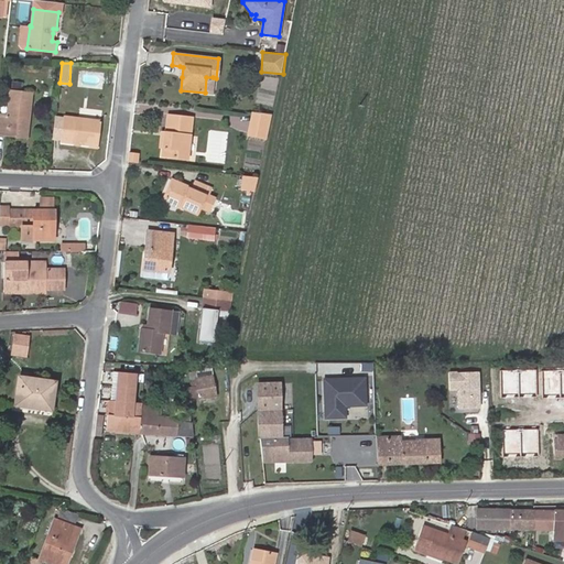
[(11,91),(8,115),(0,114),(0,133),(7,134),(7,130),(28,132),(32,94),(11,91)]
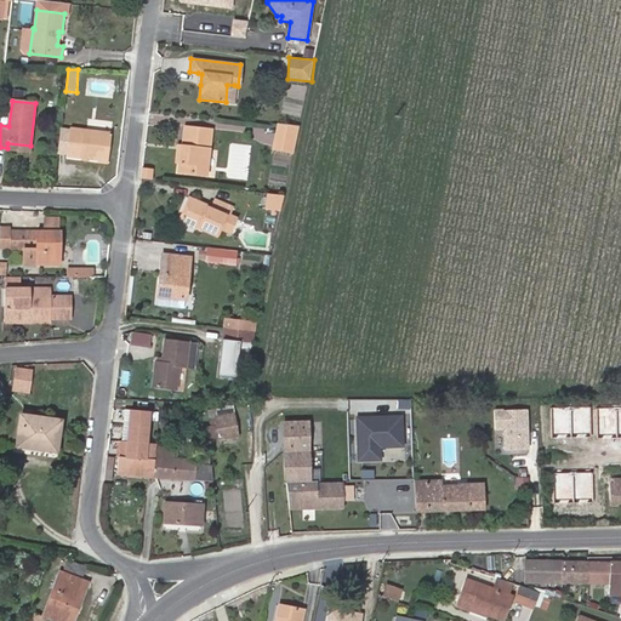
[(294,153),(300,125),(279,124),(274,148),(294,153)]
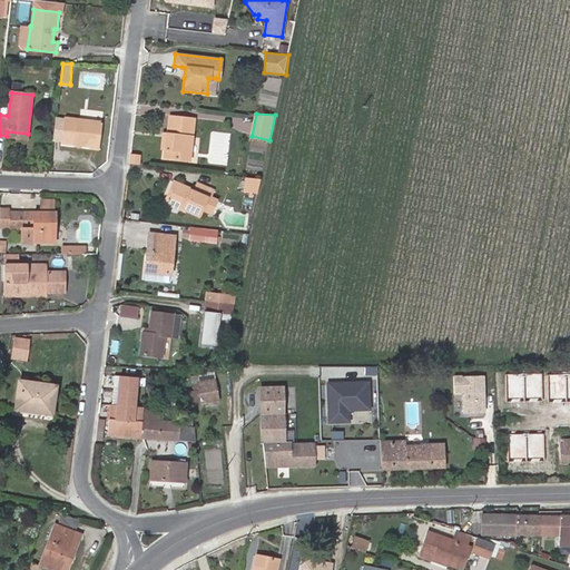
[(165,157),(189,160),(195,119),(170,116),(168,133),(166,148),(165,157)]
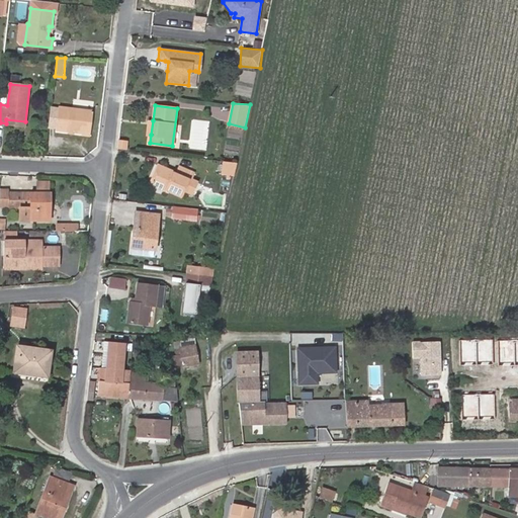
[(93,111),(59,107),(56,130),(90,134),(93,111)]
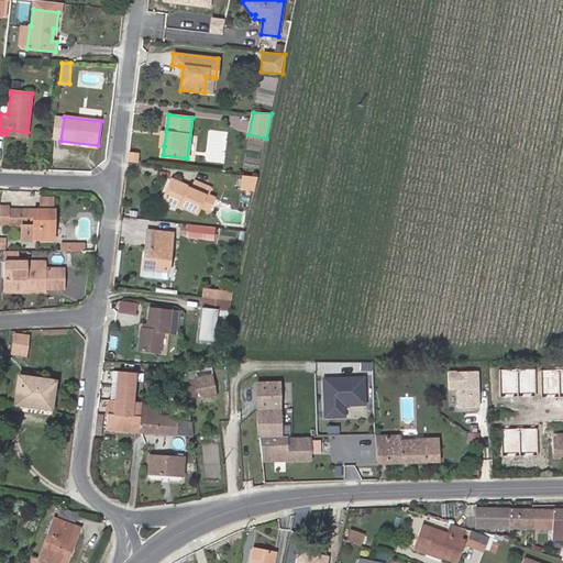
[(128,161),(136,162),(138,153),(129,152),(128,161)]
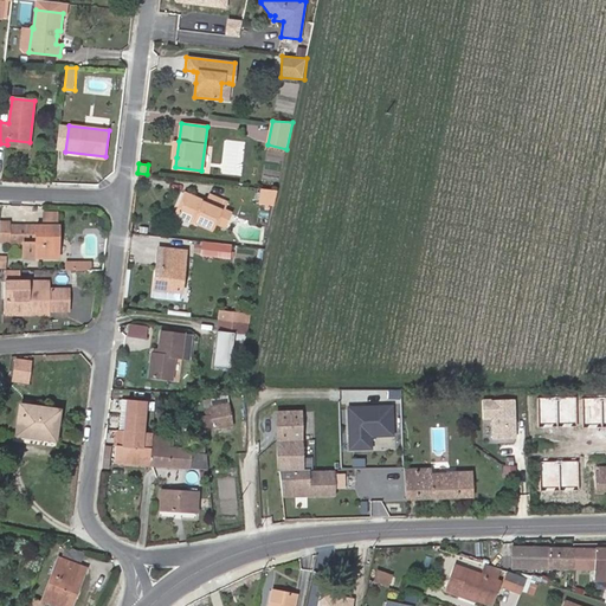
[(274,205),(277,189),(262,188),(259,202),(274,205)]
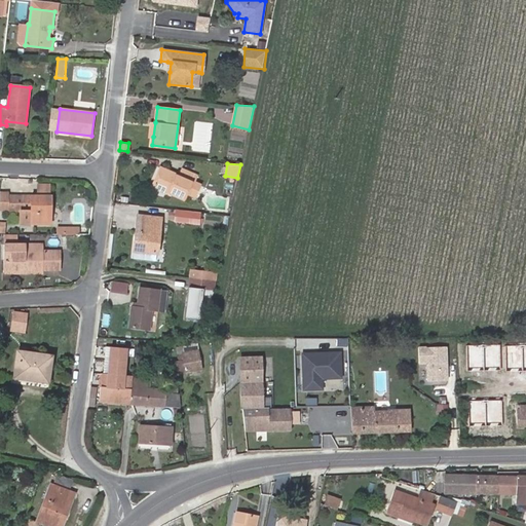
[(161,167),(154,182),(156,188),(183,199),(192,181),(193,182),(196,176),(182,170),(179,176),(161,167)]
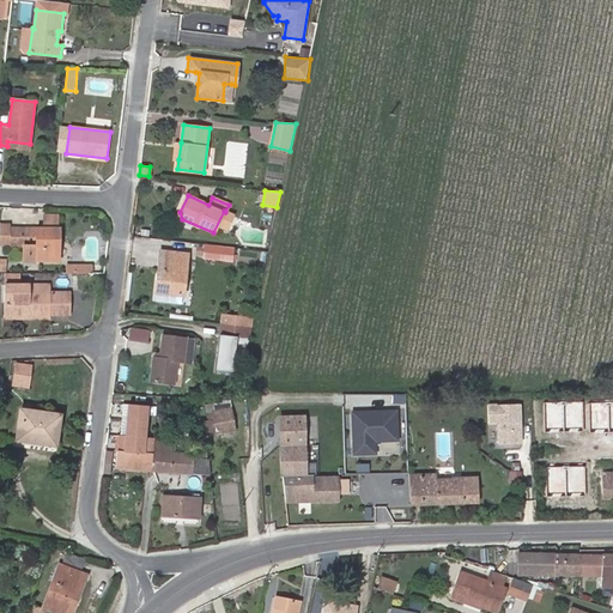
[(58,229),(58,216),(43,216),(43,228),(56,229),(58,229)]
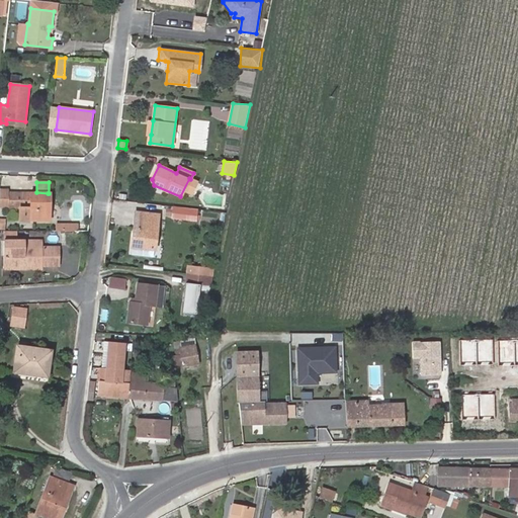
[(19,219),(46,219),(46,204),(50,204),(50,193),(49,193),(48,193),(36,192),(8,192),(8,206),(17,206),(19,206),(19,219)]
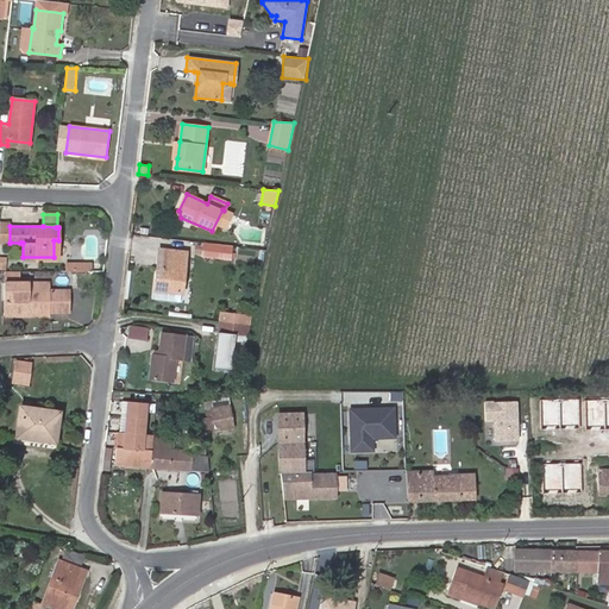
[(196,257),(220,259),(221,244),(199,242),(196,257)]
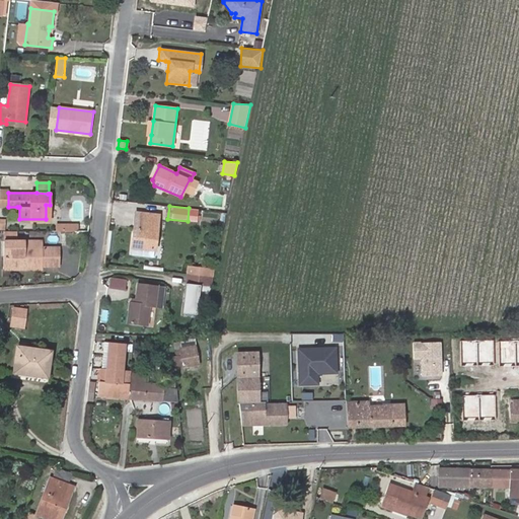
[(203,210),(200,225),(216,227),(218,213),(203,210)]
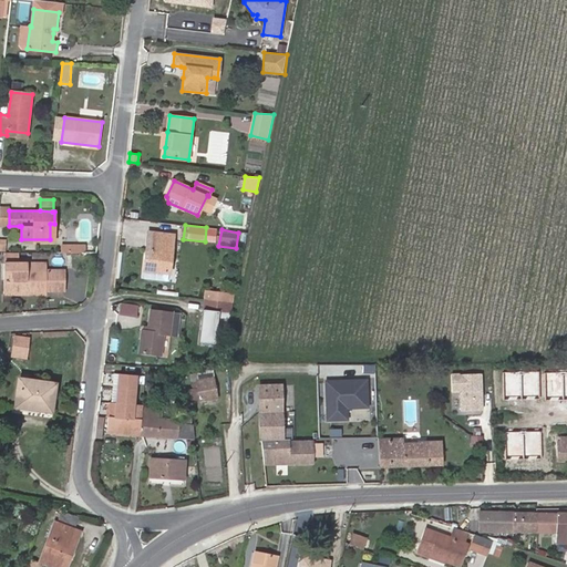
[(150,259),(145,259),(144,270),(169,272),(174,235),(153,233),(150,259)]
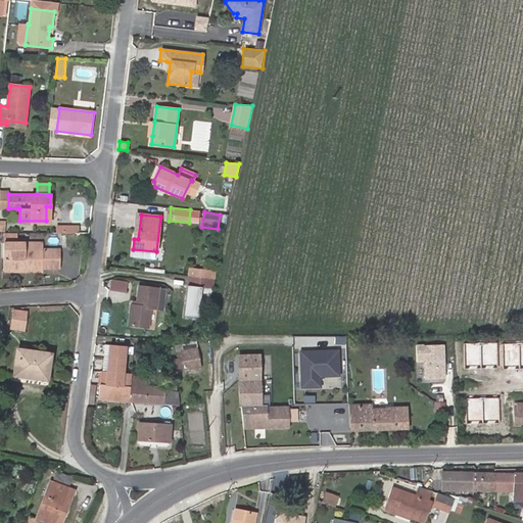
[(43,249),(27,249),(27,242),(4,242),(3,271),(43,271),(43,267),(59,268),(58,248),(43,249)]
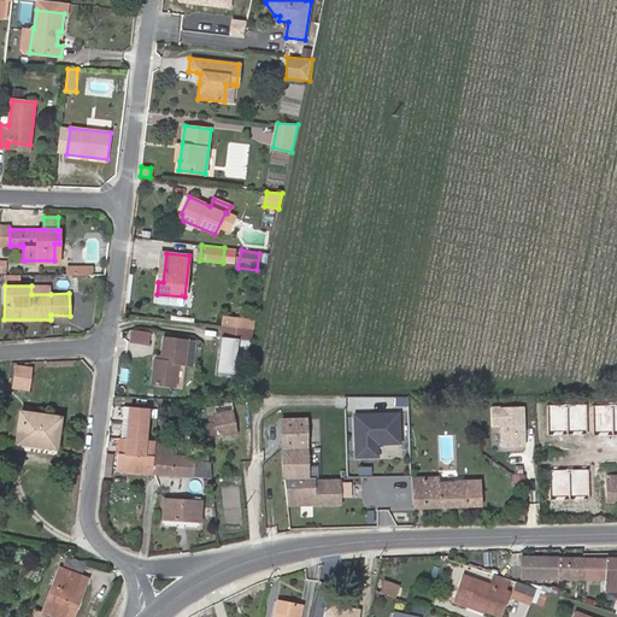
[(223,327),(251,329),(252,322),(224,318),(223,327)]
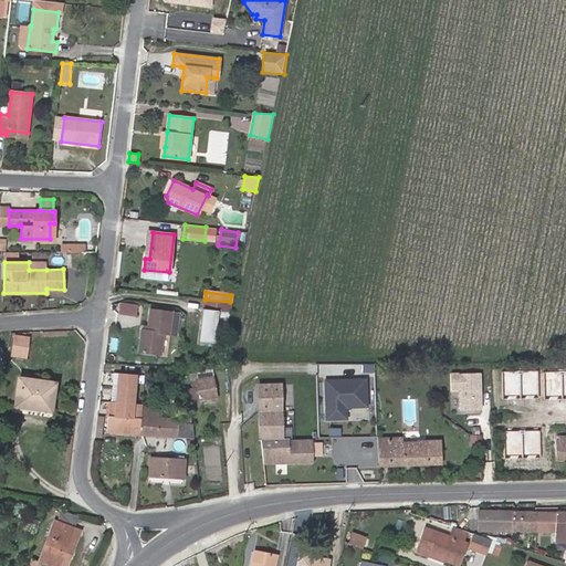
[(226,333),(232,302),(230,302),(205,300),(201,329),(226,333)]
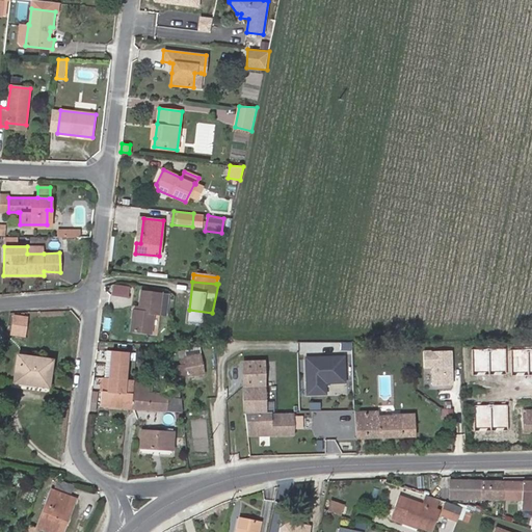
[(112,284),(111,295),(129,297),(130,286),(112,284)]
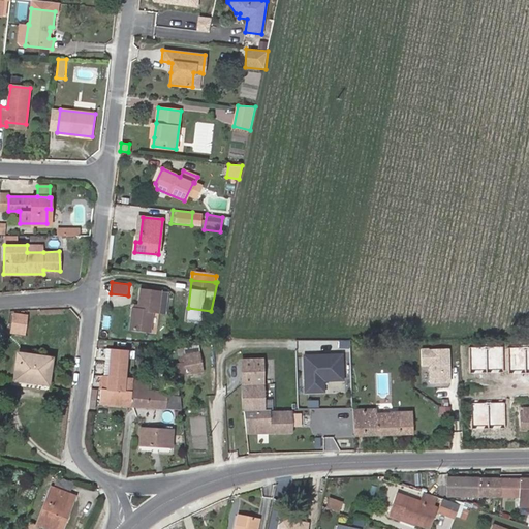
[(138,309),(133,308),(130,328),(150,330),(153,312),(158,312),(161,291),(141,289),(138,305),(138,309)]
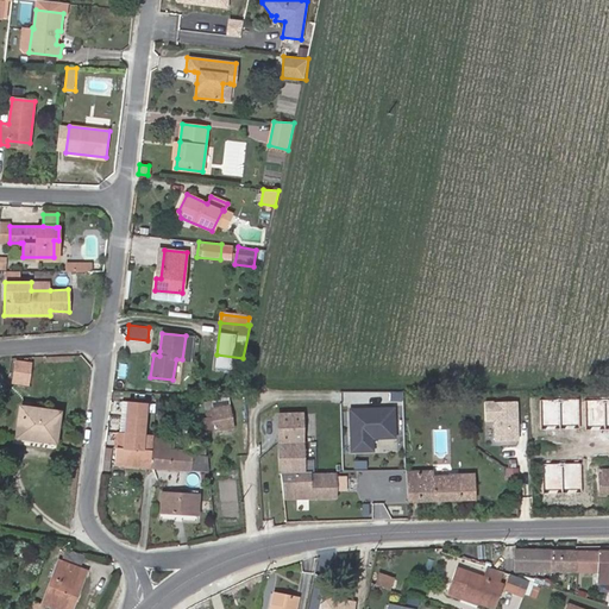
[(29,368),(26,380),(41,382),(42,371),(29,368)]
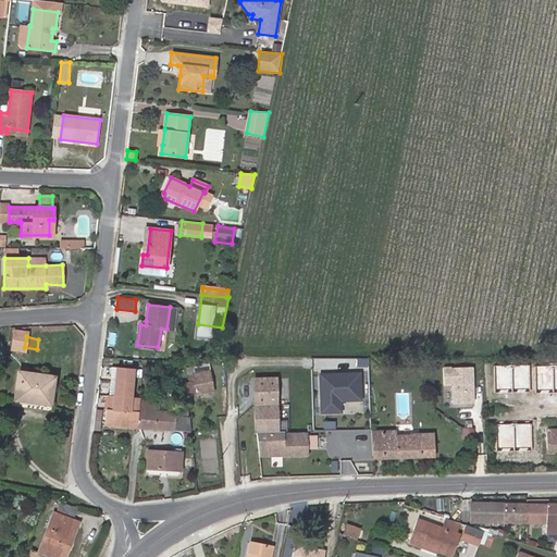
[(214,391),(209,364),(192,368),(197,394),(214,391)]
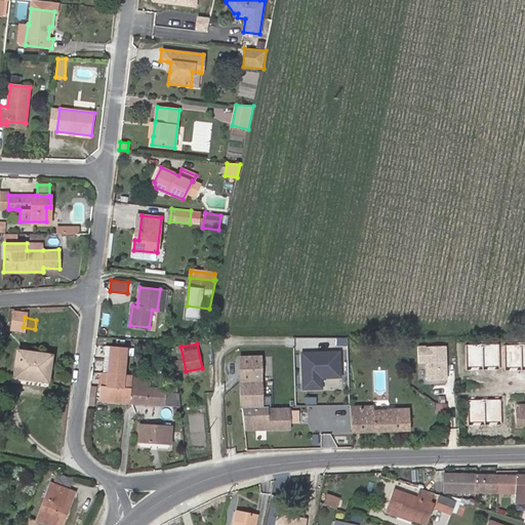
[(109,373),(104,373),(103,387),(129,389),(129,385),(123,384),(126,348),(111,347),(109,373)]
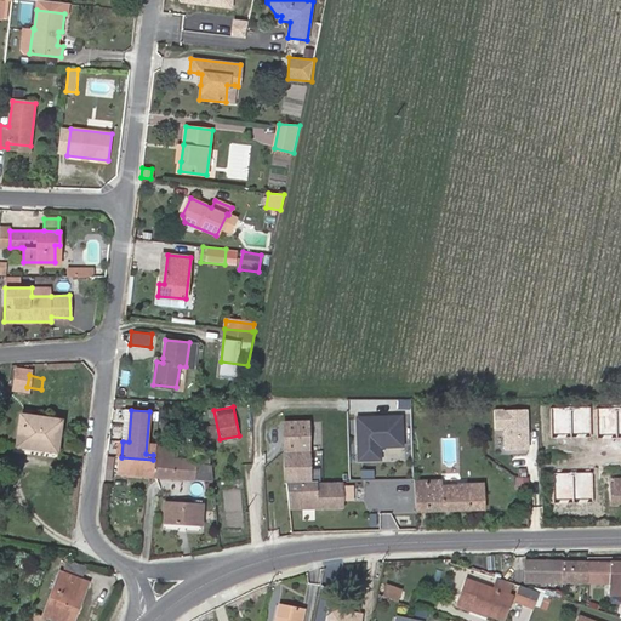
[(383,448),(405,448),(405,412),(355,412),(355,461),(383,461),(383,448)]
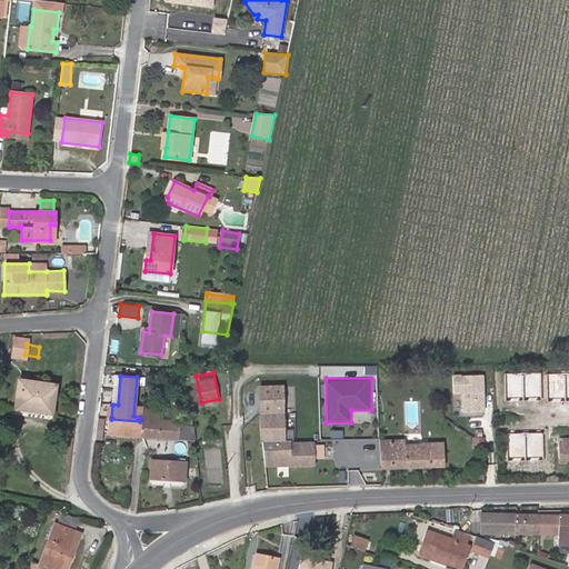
[(57,385),(19,379),(15,408),(52,413),(57,385)]
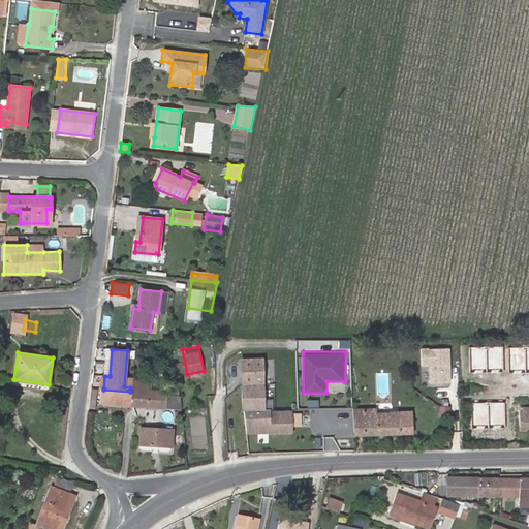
[(265,410),(265,396),(263,369),(274,369),(274,360),(242,360),(244,410),(265,410)]
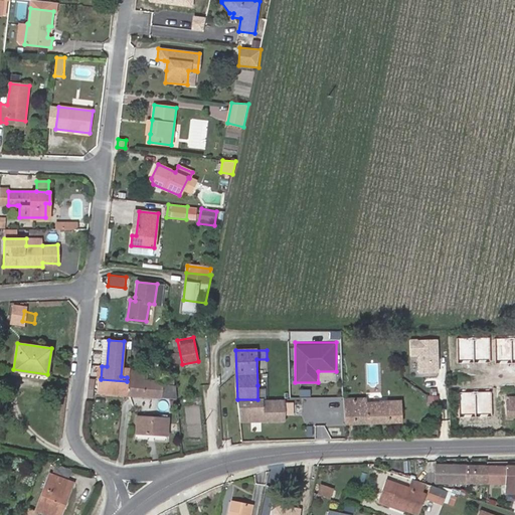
[(128,381),(127,394),(177,398),(175,385),(161,383),(161,381),(146,380),(147,372),(129,370),(128,381)]
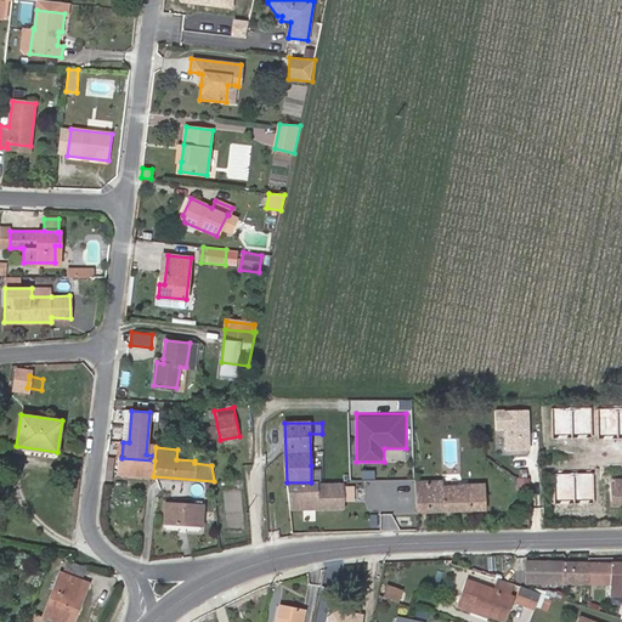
[(153,476),(154,461),(153,461),(122,458),(119,458),(118,474),(153,476)]
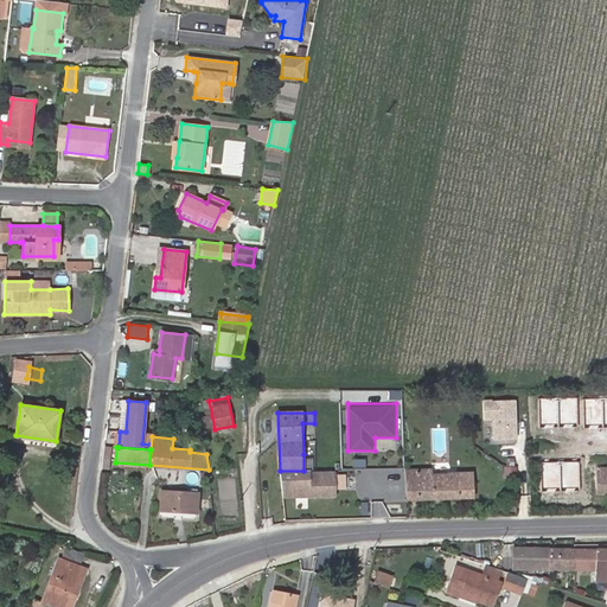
[(320,454),(304,454),(304,471),(320,471),(320,454)]
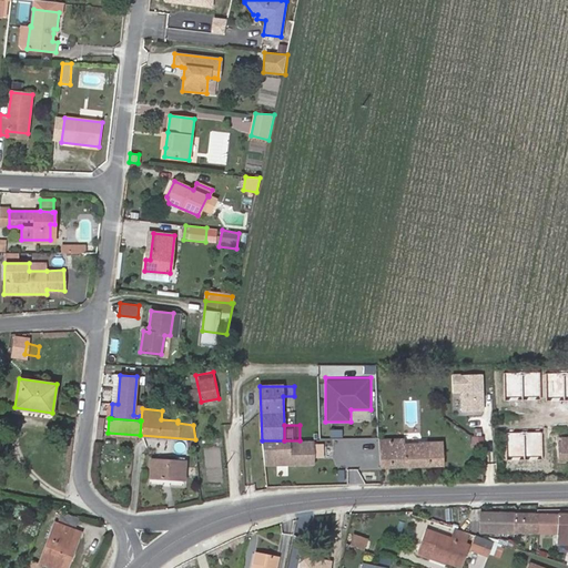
[(424,440),(424,436),(379,438),(381,467),(443,465),(443,440),(424,440)]
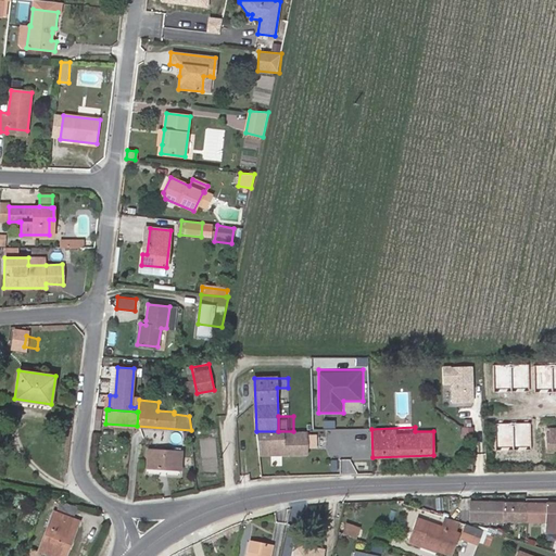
[(555,451),(555,429),(546,429),(546,452),(555,451)]
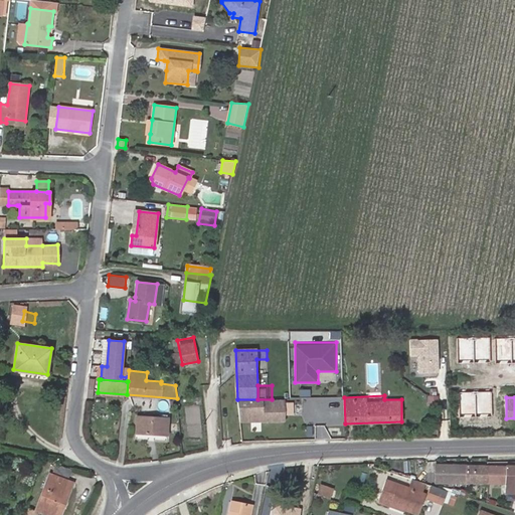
[(285,400),(258,400),(258,399),(237,399),(239,421),(286,420),(285,400)]
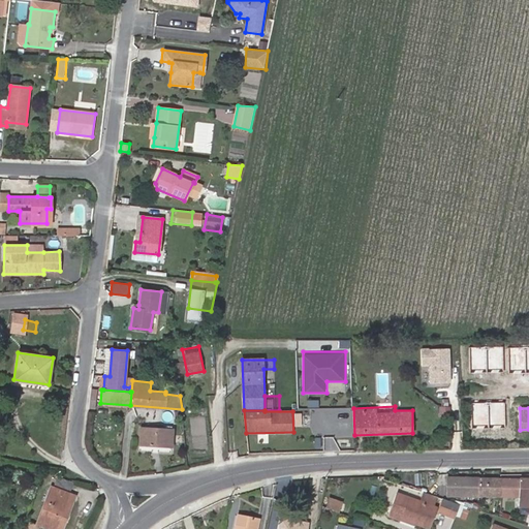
[(174,430),(141,428),(139,445),(173,446),(174,430)]
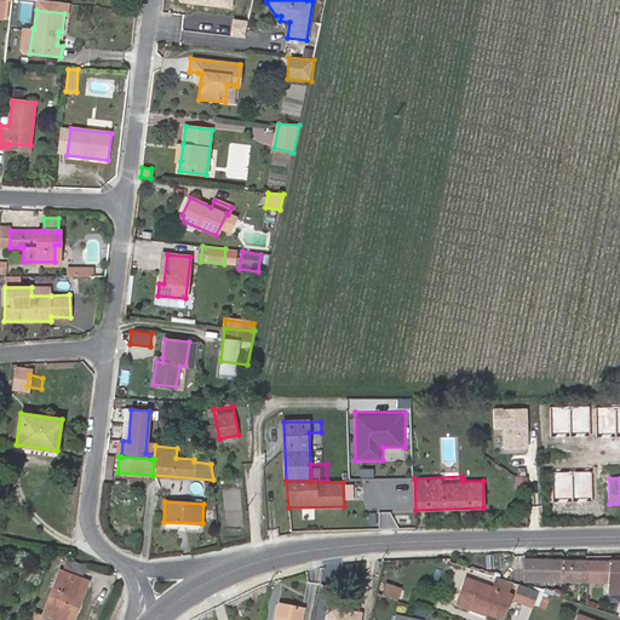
[(84,574),(87,567),(69,560),(65,567),(84,574)]
